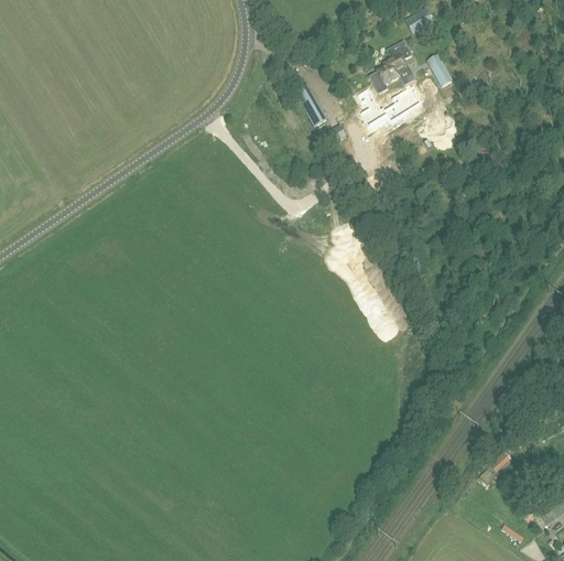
[(425,8),(404,20),(413,34),(433,22),(425,8)]
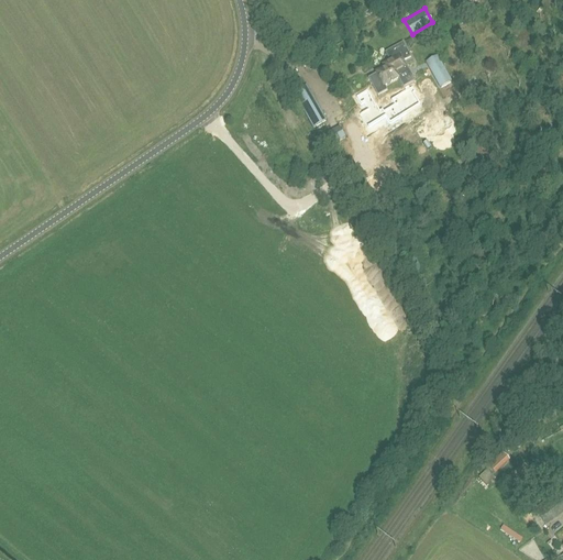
[(392,56),(390,57),(383,62),(385,65),(376,69),(377,70),(368,76),(378,91),(387,87),(385,81),(398,74),(395,69),(406,64),(401,57),(410,53),(403,40),(387,48),(392,56)]
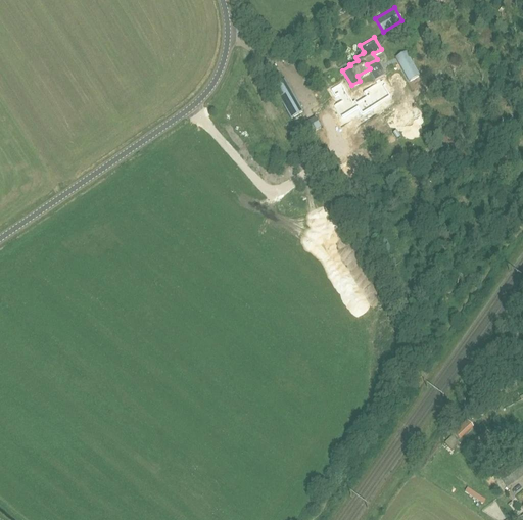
[(409,80),(420,74),(407,49),(395,55),(409,80)]
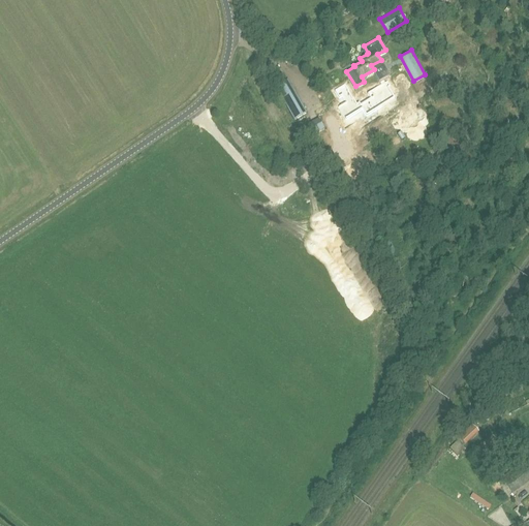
[(428,74),(419,80),(425,89),(433,84),(428,74)]
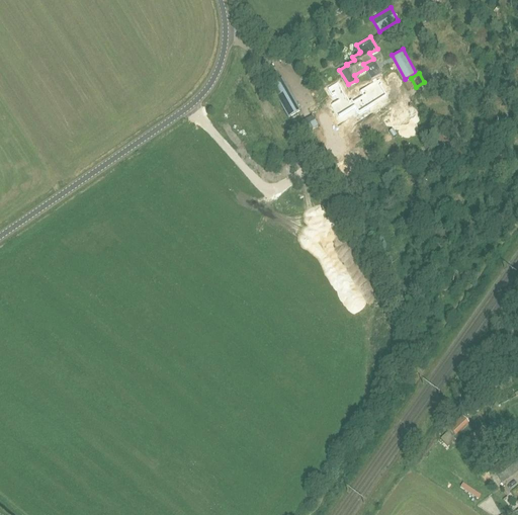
[(346,96),(336,78),(322,87),(343,118),(394,89),(386,75),(346,96)]
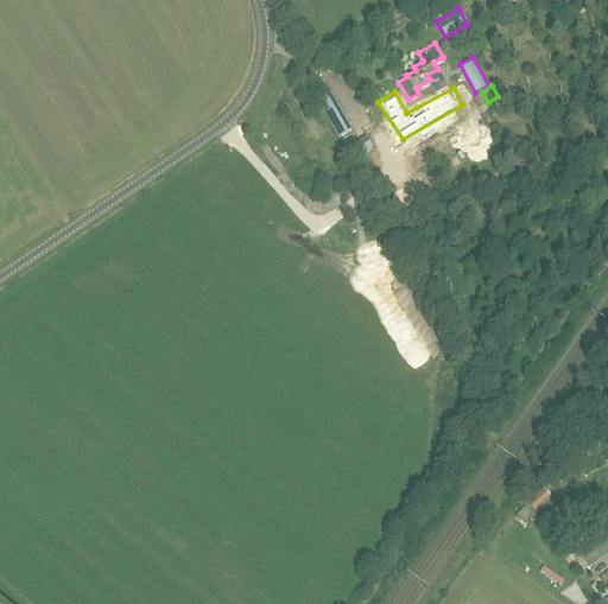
[(317,97),(331,121),(339,134),(352,127),(344,114),(330,89),(317,97)]
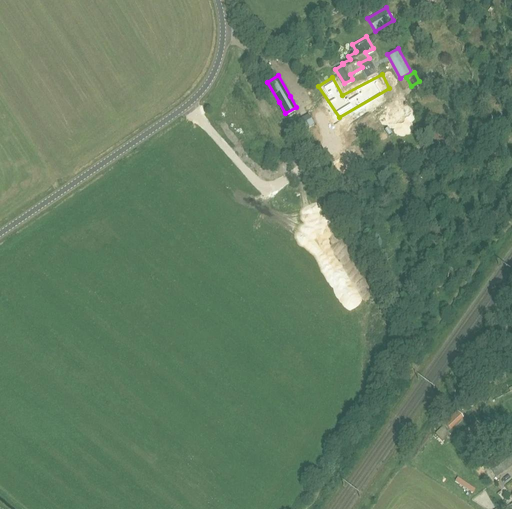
[(450,427),(463,414),(457,408),(444,421),(450,427)]
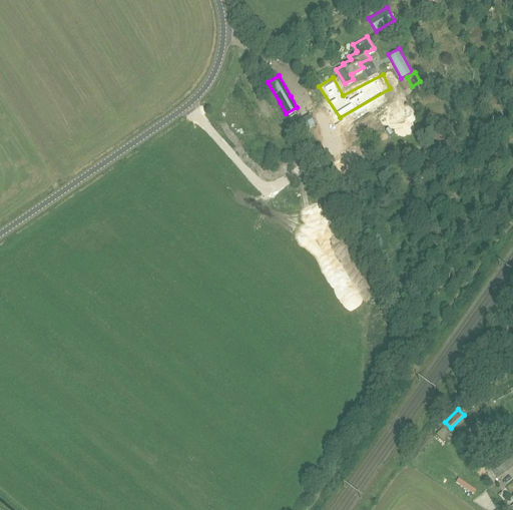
[(486,443),(500,430),(492,423),(479,436),(486,443)]
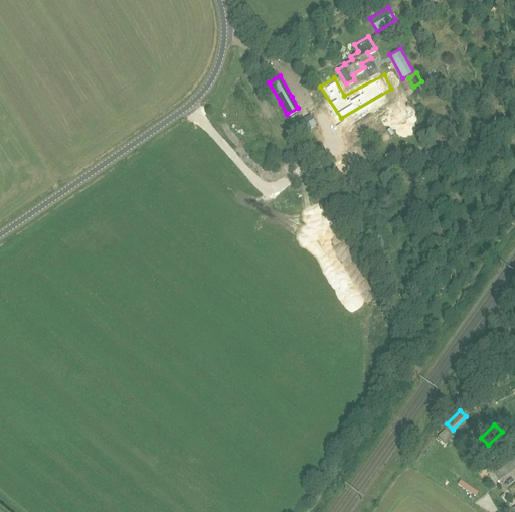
[(498,477),(514,465),(514,450),(511,447),(488,463),(498,477)]
